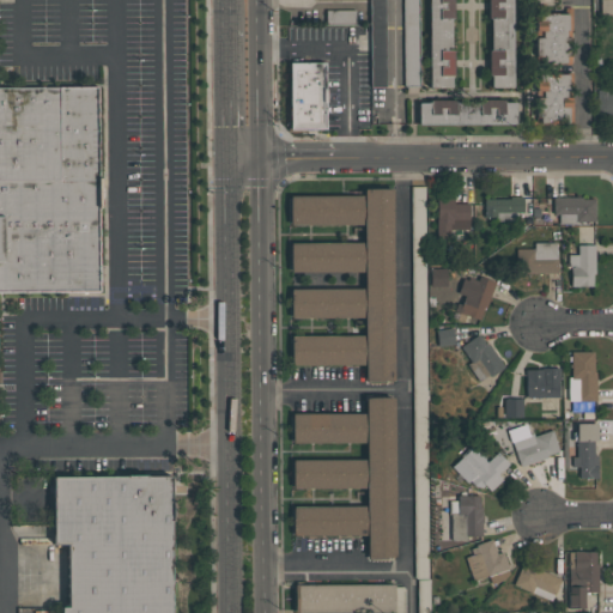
[(384,0),(369,0),(370,85),(386,84),(384,0)]
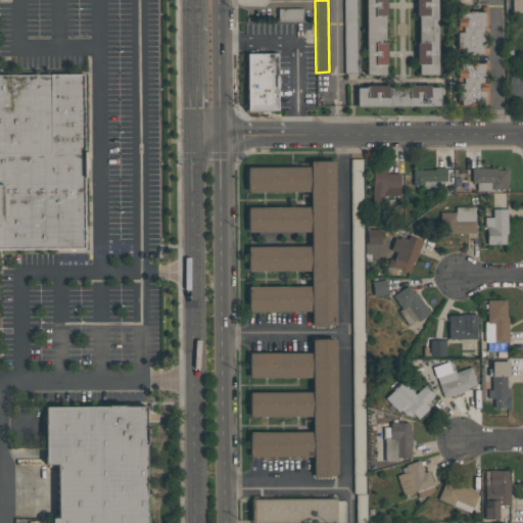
[(357,0),(342,0),(344,72),(358,72),(357,0)]
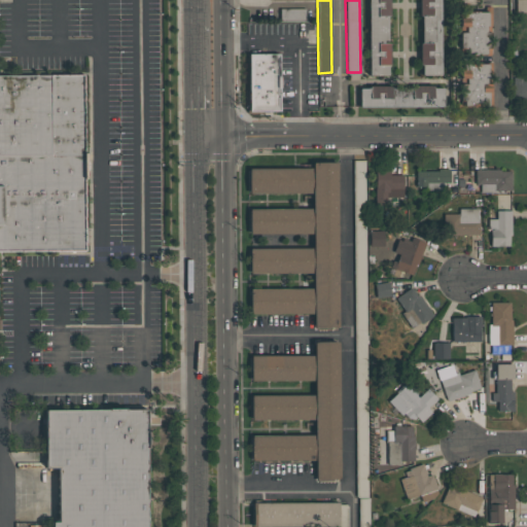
[(389,0),(389,15),(387,15),(387,42),(390,42),(390,65),(387,65),(387,75),(367,75),(367,0),(389,0)]
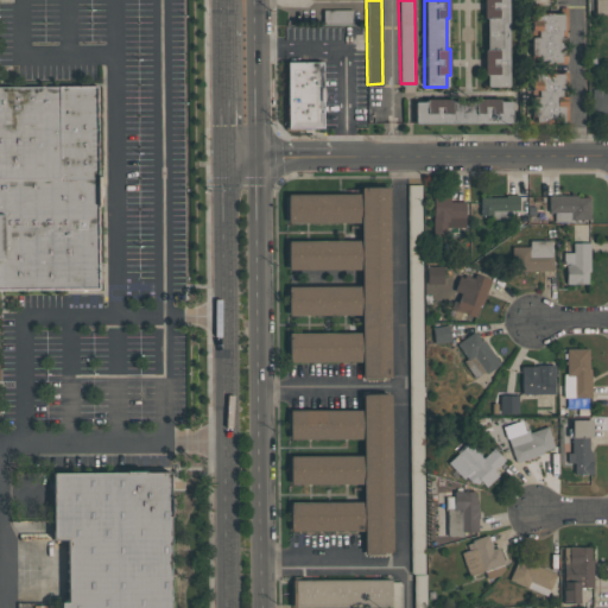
[(508,0),(508,87),(486,87),(486,75),(483,75),(483,49),(486,49),(486,18),(483,18),(483,0),(508,0)]
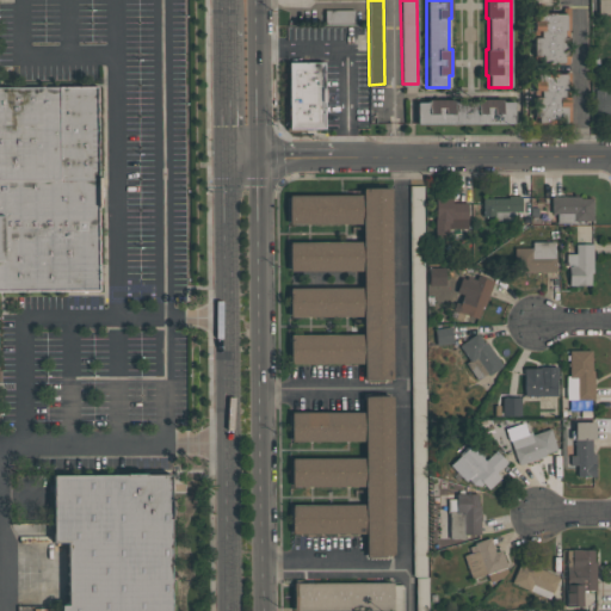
[(610,0),(598,0),(598,14),(610,14),(610,0)]
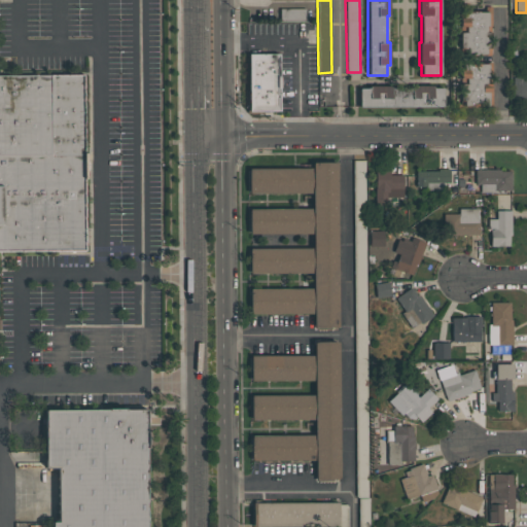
[(459,18),(463,18),(463,10),(486,10),(486,6),(492,6),(492,26),(490,26),(490,56),(459,56),(459,18)]
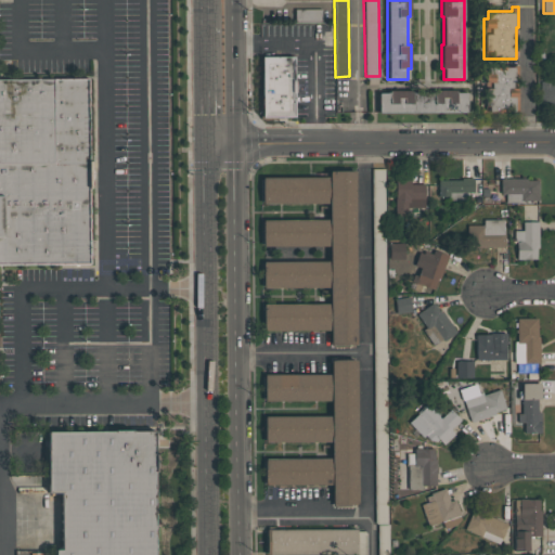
[(321,9),(294,10),(295,21),(322,21),(321,9)]
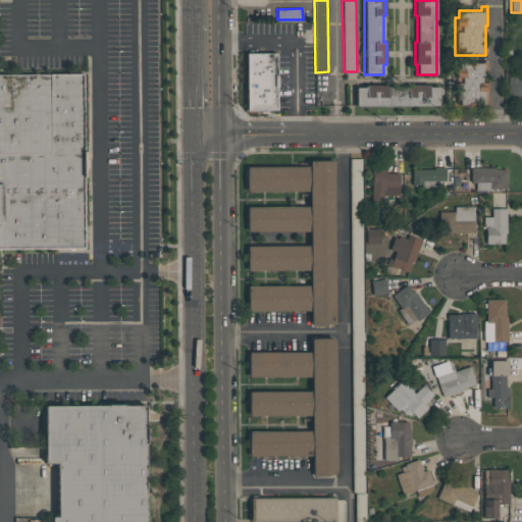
[(276,53),(276,110),(260,110),(260,112),(244,112),(244,89),(246,89),(246,53),(276,53)]
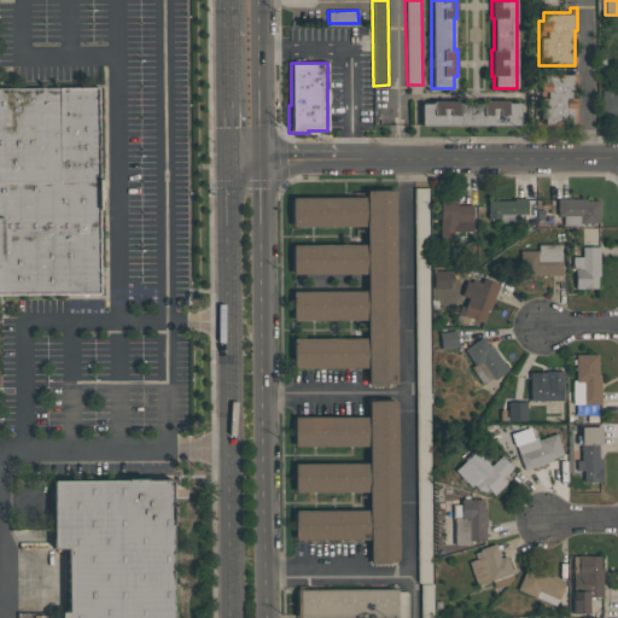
[(577,126),(537,126),(537,122),(541,122),(541,81),(543,81),(543,74),(553,74),(553,73),(563,73),(563,74),(577,74),(577,88),(576,88),(576,108),(577,108),(577,126)]
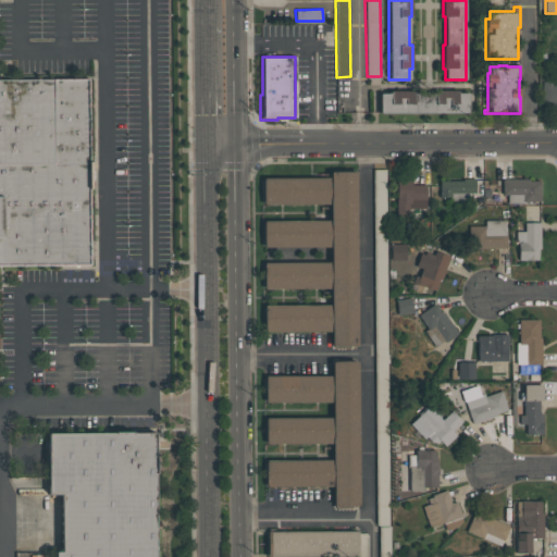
[(0,78),(89,78),(90,265),(0,265),(0,78)]
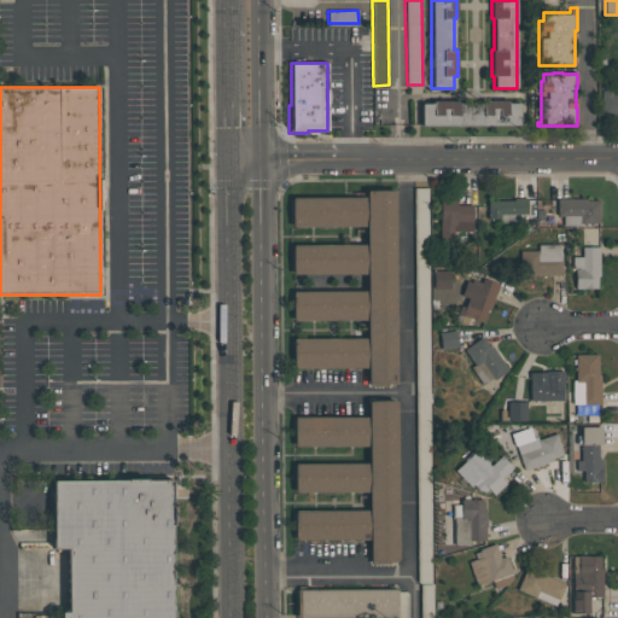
[(601,115),(601,89),(612,89),(617,89),(617,116),(612,116),(612,115),(601,115)]
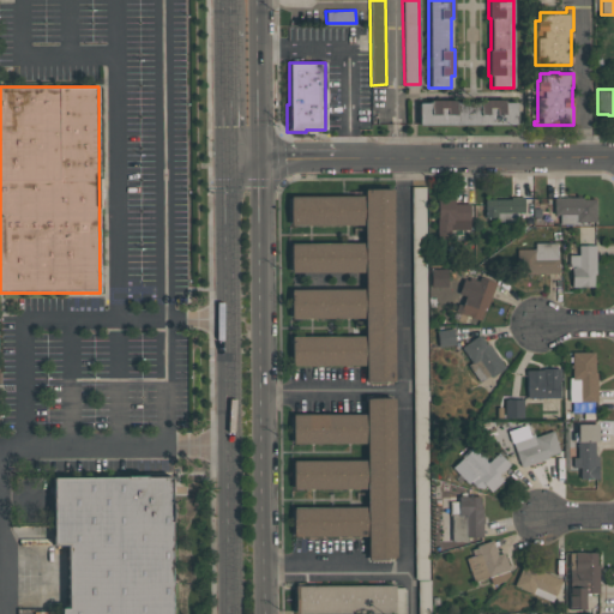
[(417,124),(419,102),(429,102),(429,100),(456,100),(456,102),(479,102),(479,100),(505,100),(505,102),(517,102),(517,124),(417,124)]
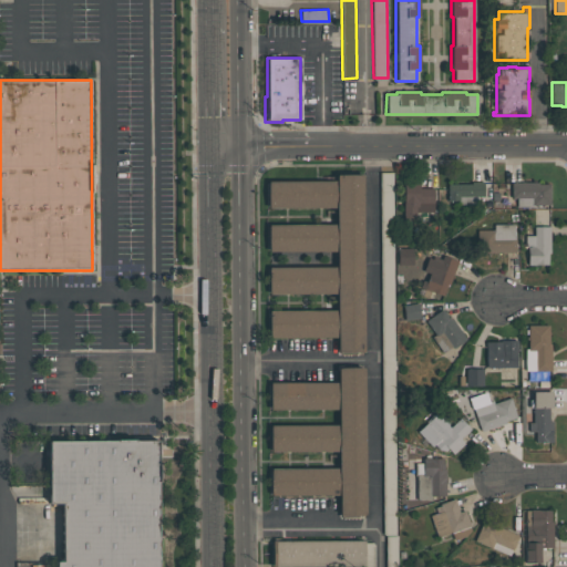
[(392,173),(380,173),(382,503),(395,503),(392,173)]
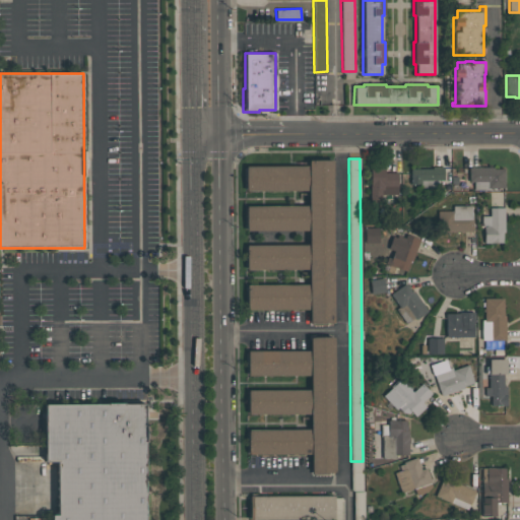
[(332,159),(333,323),(309,324),(309,309),(247,309),(246,284),(308,283),(308,270),(245,270),(245,244),(308,244),(308,231),(245,231),(245,206),(308,205),(308,190),(246,191),(246,166),(308,165),(308,159),(332,159)]
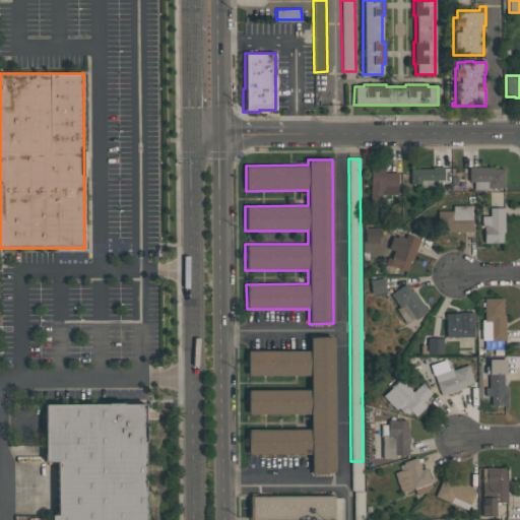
[(370,166),(384,166),(384,173),(398,173),(398,195),(384,195),(384,202),(370,202),(370,185),(370,166)]
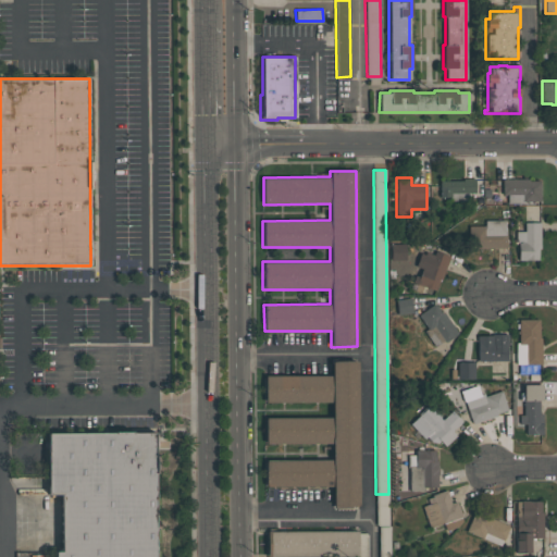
[(475,178),(475,193),(469,193),(469,200),(449,200),(449,197),(440,197),(440,180),(463,180),(463,178),(475,178)]
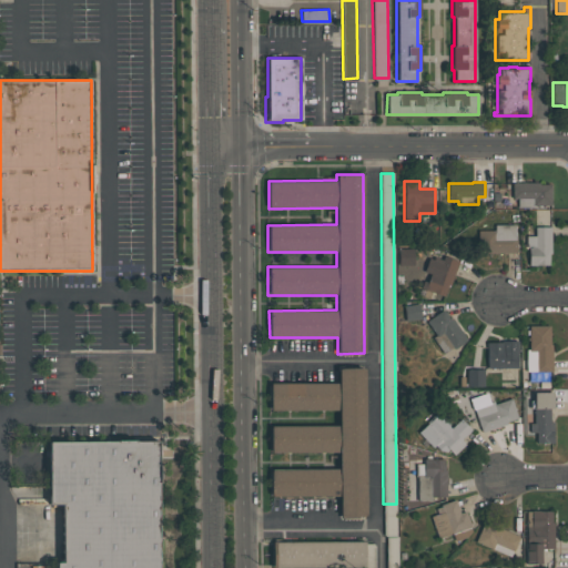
[(550,184),(550,205),(533,205),(533,206),(517,206),(517,199),(511,199),(511,182),(538,182),(538,184),(550,184)]
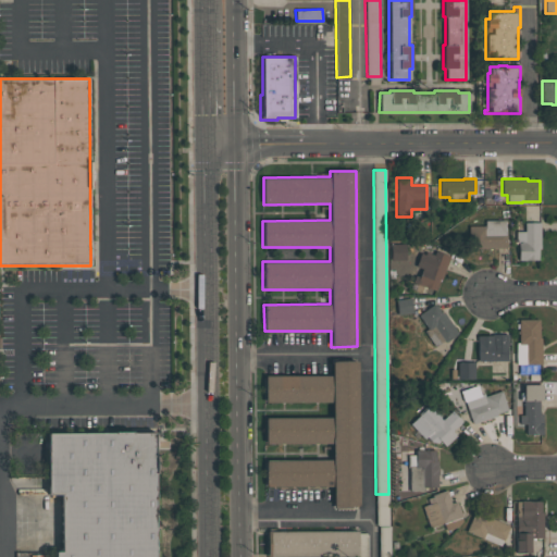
[(506,248),(469,248),(469,225),(485,225),(485,220),(505,220),(505,232),(507,232),(507,246),(506,246),(506,248)]
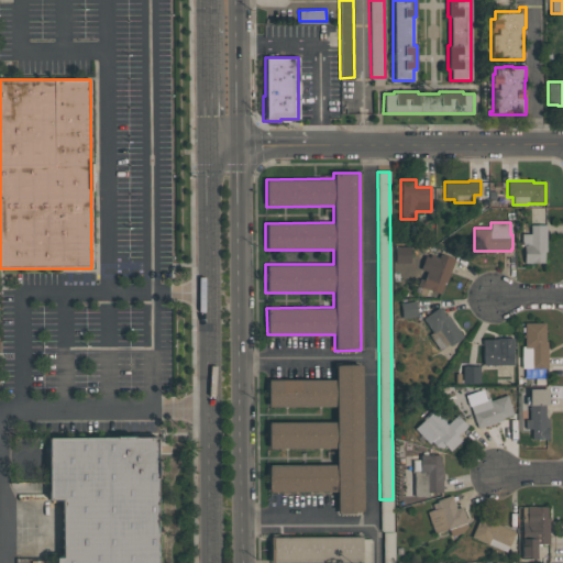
[(523,263),(523,245),(521,245),(521,233),(530,233),(530,224),(547,224),(547,251),(544,251),(544,263),(523,263)]
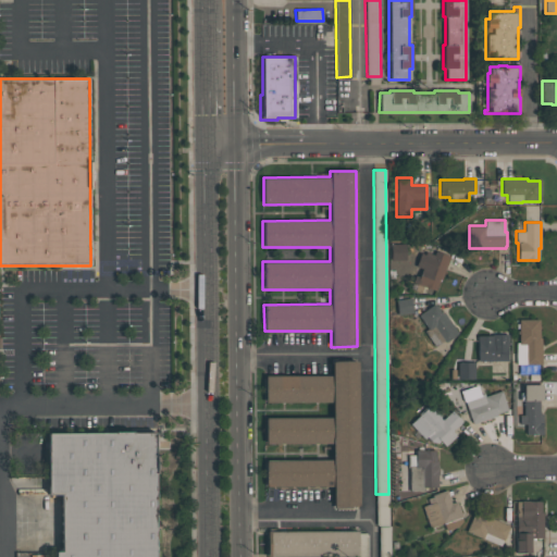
[(391,244),(405,243),(406,259),(391,260),(391,244)]
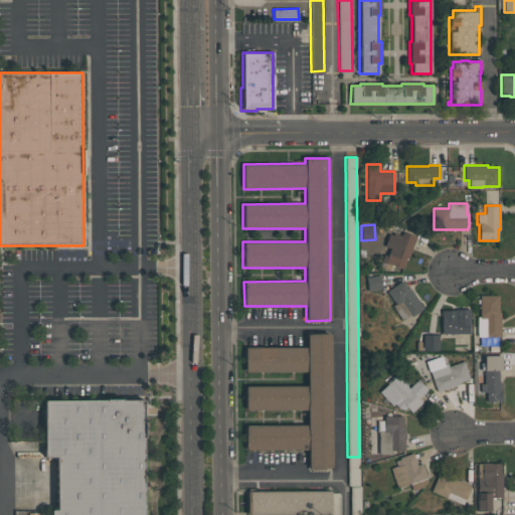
[(381,262),(384,253),(387,255),(390,248),(384,246),(389,233),(392,234),(393,232),(400,235),(402,231),(415,236),(407,259),(405,258),(402,269),(391,265),(388,271),(382,269),(385,263),(381,262)]
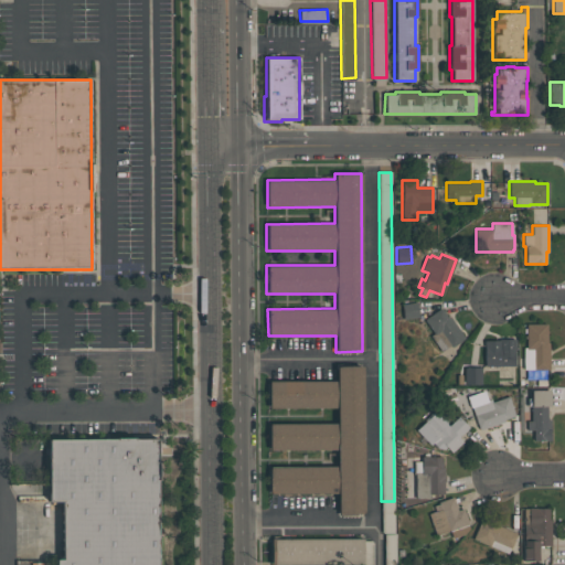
[(402,305),(416,301),(418,317),(404,319),(402,305)]
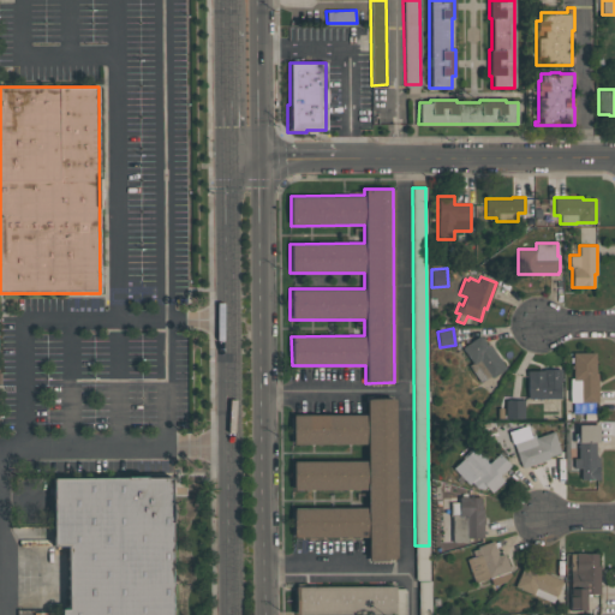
[(507,368),(491,378),(490,376),(481,383),(467,365),(472,362),(461,347),(479,334),(487,345),(489,344),(507,368)]
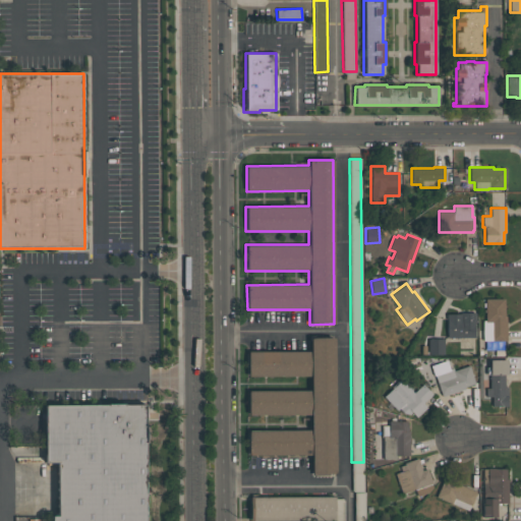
[(507,340),(482,340),(482,321),(485,321),(485,298),(504,298),(504,315),(507,315),(507,340)]
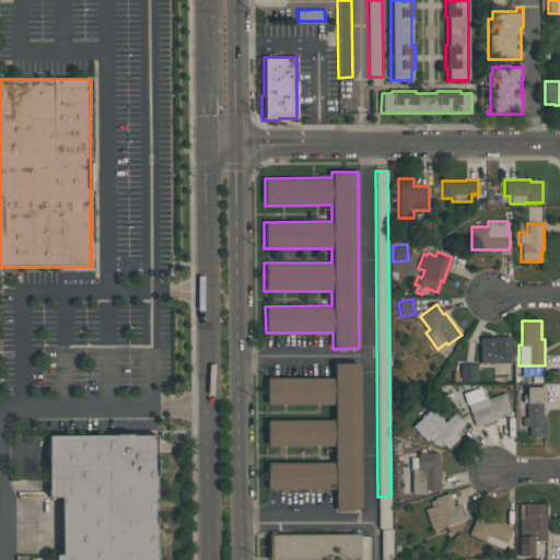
[(480,362),(480,342),(479,342),(479,337),(494,337),(494,336),(510,336),(510,362),(480,362)]
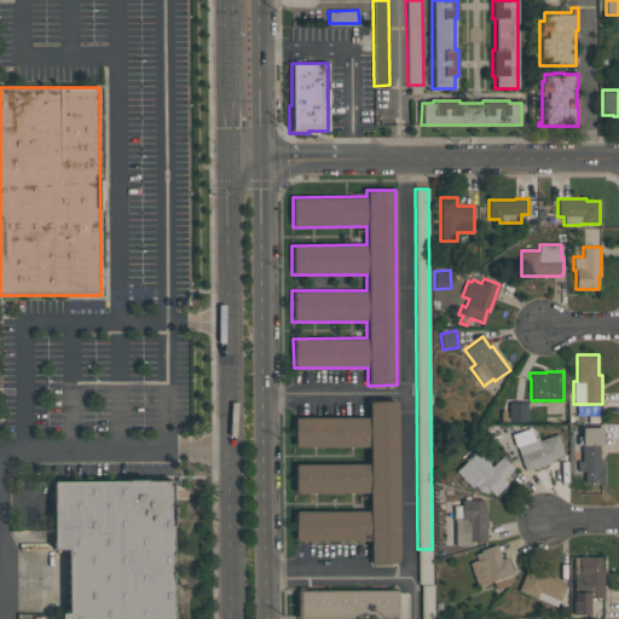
[(399,562),(369,562),(369,541),(296,541),(296,512),(369,510),(369,492),(295,493),(295,464),(369,463),(368,446),(294,446),(294,416),(368,416),(368,400),(398,400),(399,562)]
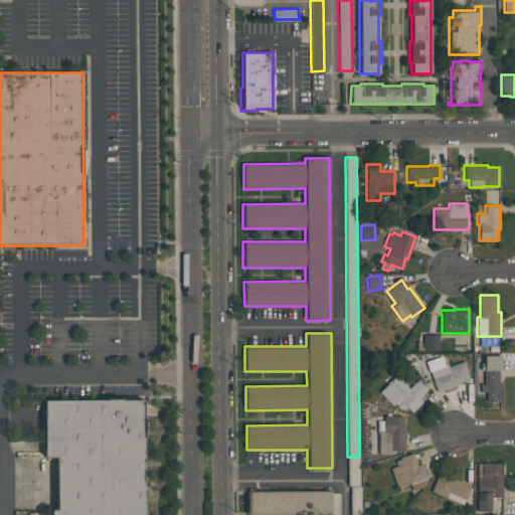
[(422,335),(439,335),(439,350),(422,350),(422,335)]
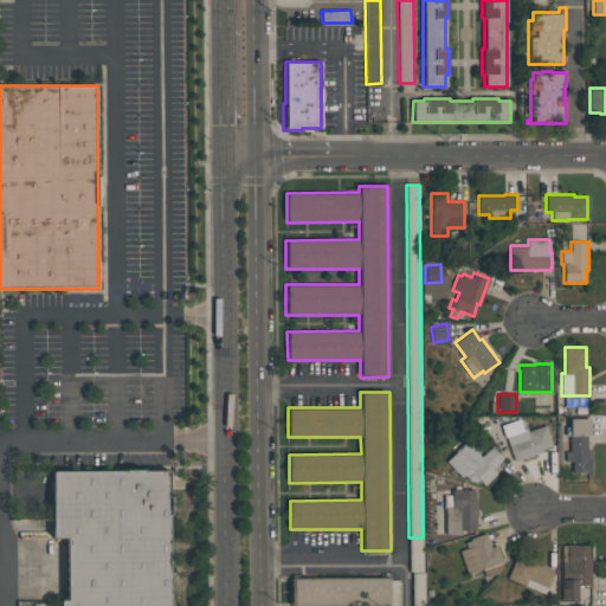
[(587,418),(587,450),(591,450),(591,462),(590,462),(590,472),(572,472),(572,461),(563,461),(563,451),(569,451),(568,419),(587,418)]
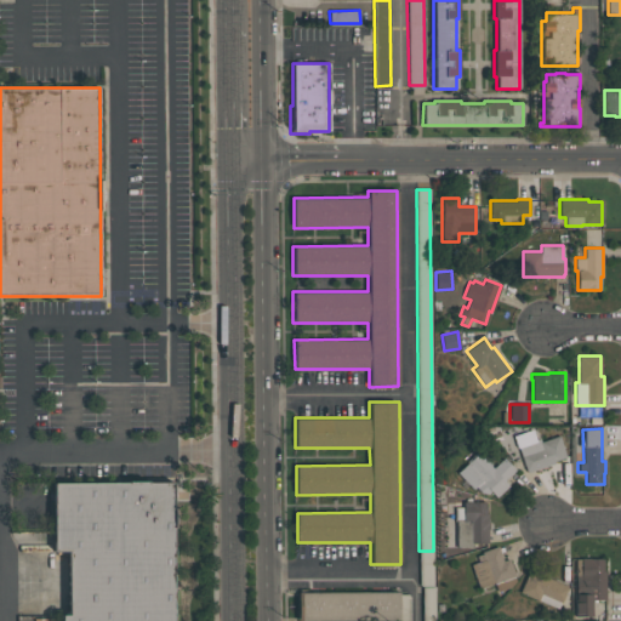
[(513,437),(533,429),(536,439),(540,438),(541,442),(558,434),(567,456),(553,461),(554,463),(528,473),(513,437)]
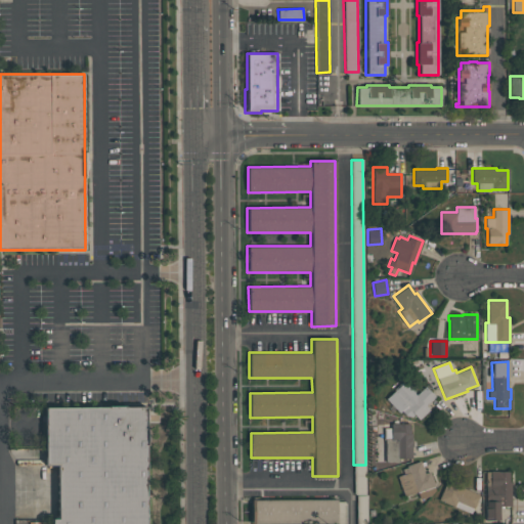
[(385,399),(402,382),(416,394),(425,386),(435,396),(425,405),(429,409),(419,420),(413,415),(411,417),(404,415),(401,411),(399,412),(385,399)]
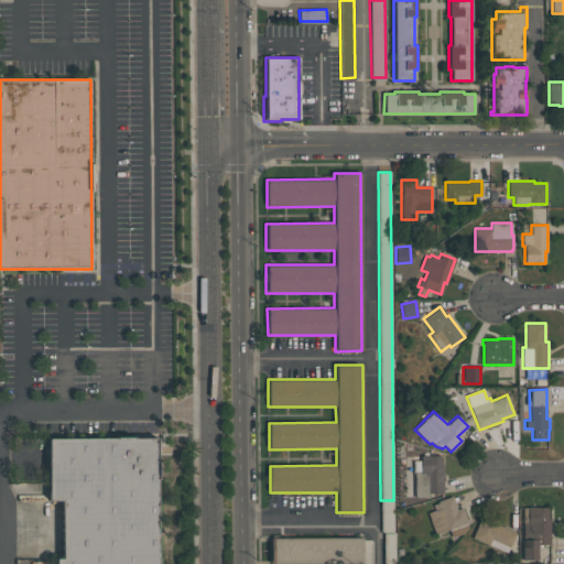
[(55,563),(55,556),(62,556),(62,501),(49,501),(49,437),(158,437),(158,563),(55,563)]
